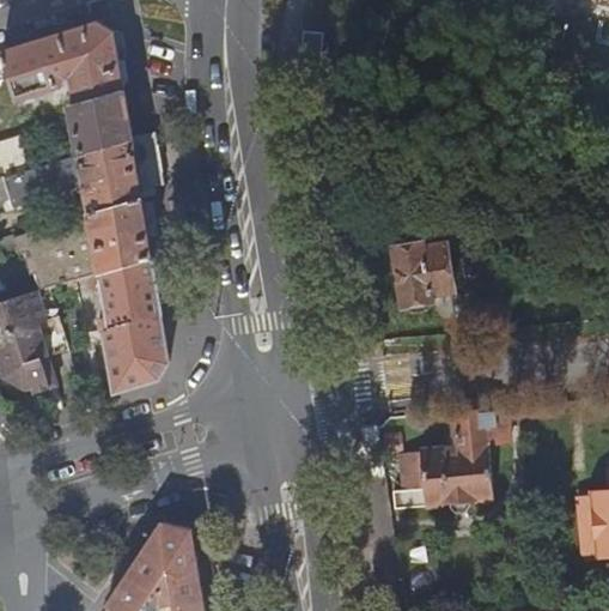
[(96,22),(0,49),(0,62),(13,101),(56,89),(64,78),(68,77),(73,102),(67,103),(77,152),(129,137),(113,30),(96,22)]
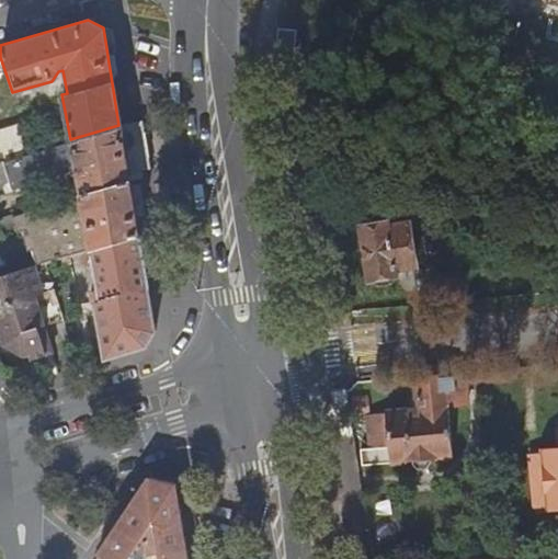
[(140,121),(118,125),(126,171),(147,168),(140,121)]
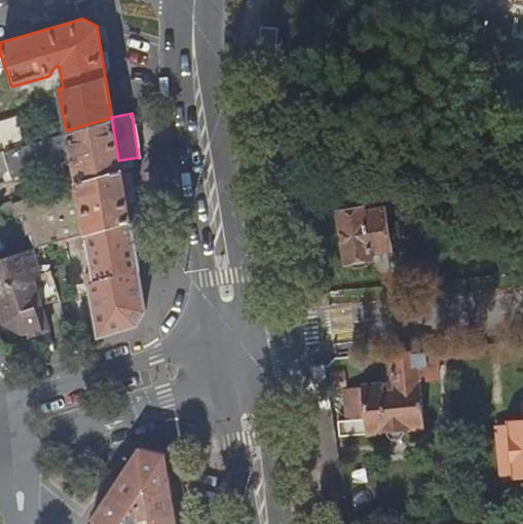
[(22,115),(0,122),(0,151),(2,151),(31,142),(22,115)]
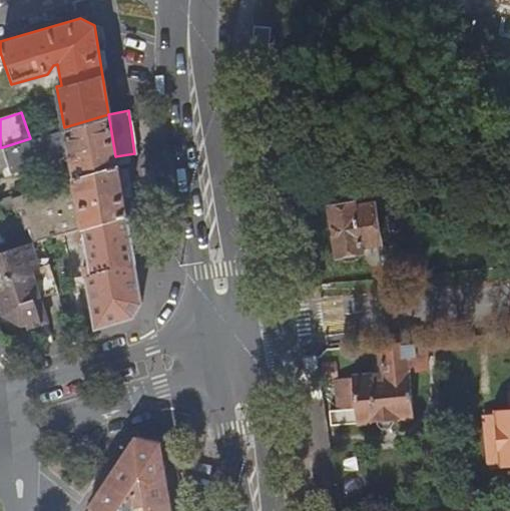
[(115,156),(108,114),(64,127),(30,138),(2,147),(7,164),(9,171),(68,154),(73,177),(117,164),(115,156)]
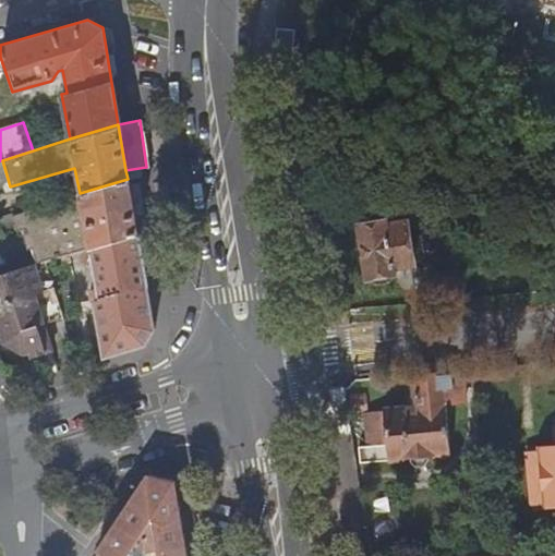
[(80,193),(10,215),(14,232),(17,231),(23,250),(31,249),(35,264),(89,248),(136,234),(128,179),(80,193)]
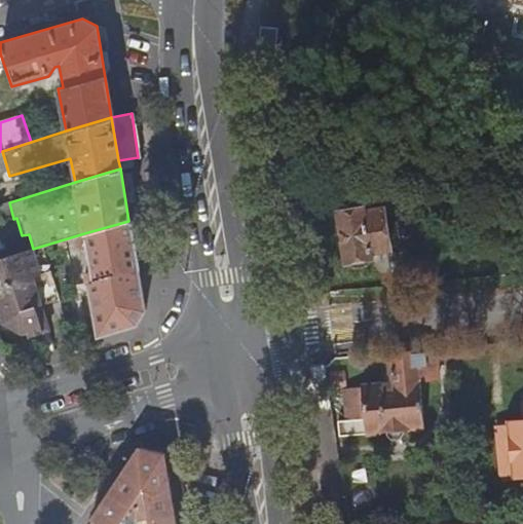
[(405,203),(407,191),(388,189),(386,200),(405,203)]
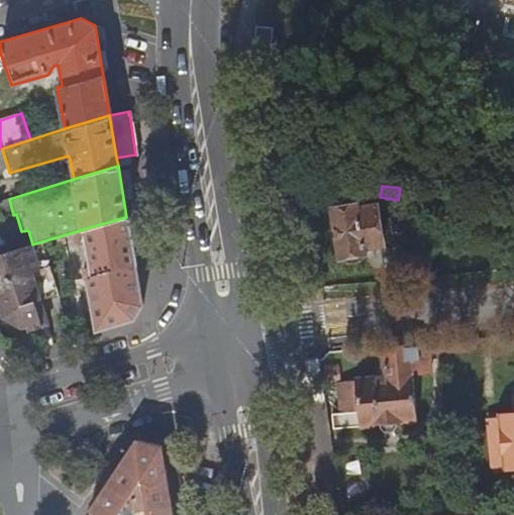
[(381,242),(375,204),(357,207),(356,204),(331,208),(339,259),(346,264),(361,261),(366,252),(365,245),(381,242)]
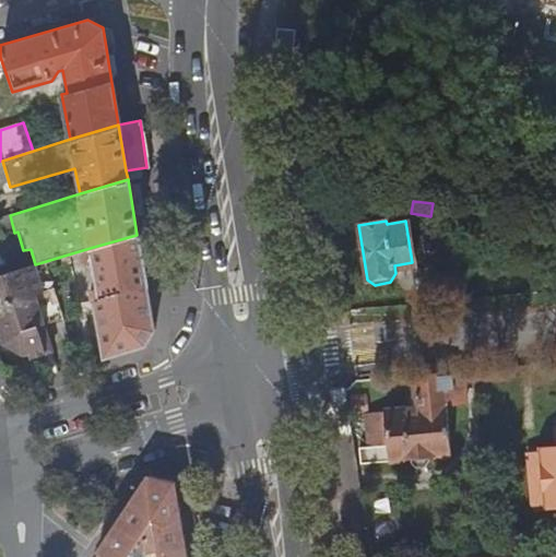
[(137,235),(90,248),(95,286),(87,286),(90,299),(94,299),(103,357),(143,345),(152,329),(137,235)]
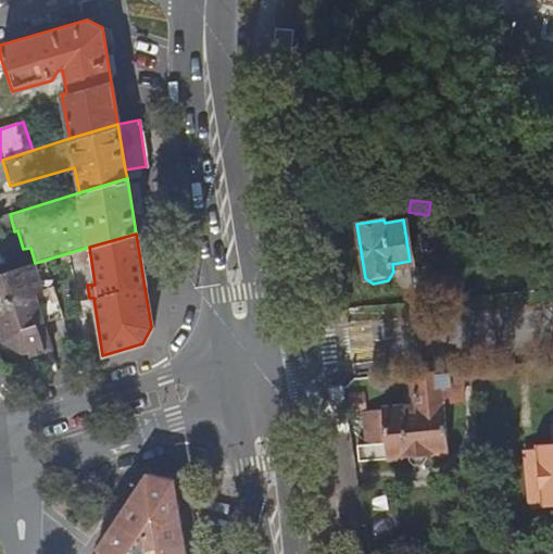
[(24,296),(32,293),(39,292),(29,263),(0,272),(0,342),(20,353),(25,352),(26,355),(40,351),(24,296)]
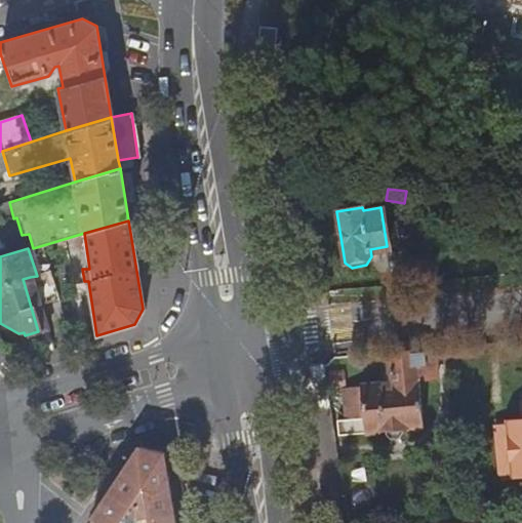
[(30,277),(23,279),(38,331),(45,329),(30,277)]
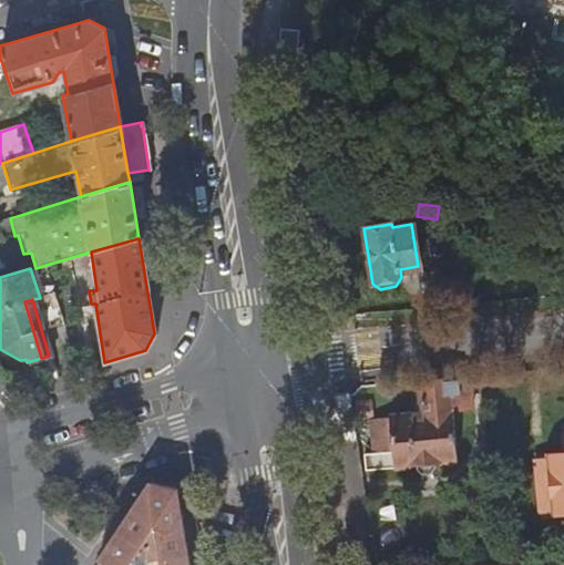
[(39,375),(41,382),(49,379),(44,369),(41,370),(42,373),(39,375)]
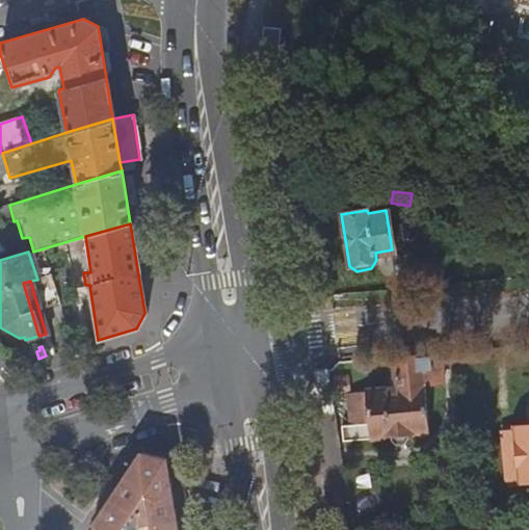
[(442,368),(441,352),(393,356),(396,386),(347,390),(350,423),(368,421),(369,439),(430,433),(424,370),(442,368)]
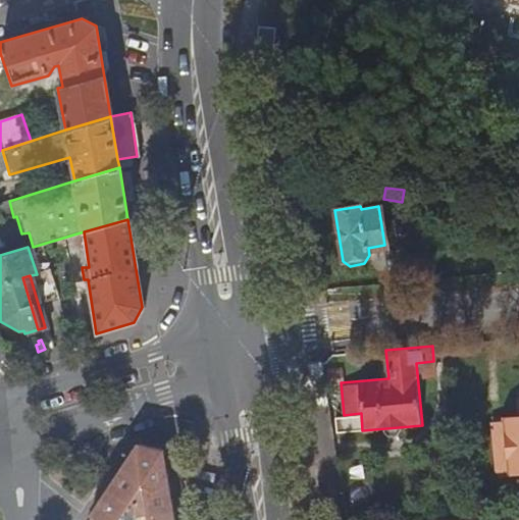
[(320,363),(324,384),(341,382),(340,365),(332,366),(331,355),(319,356),(320,363)]
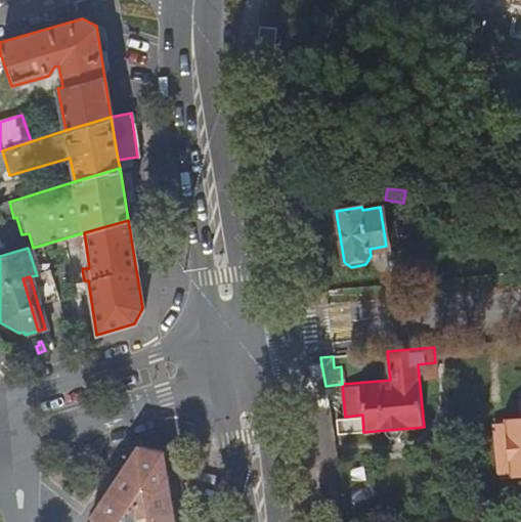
[(329,403),(326,386),(321,364),(313,366),(315,377),(310,378),(308,381),(307,385),(307,388),(310,392),(310,393),(315,394),(317,393),(318,404),(329,403)]
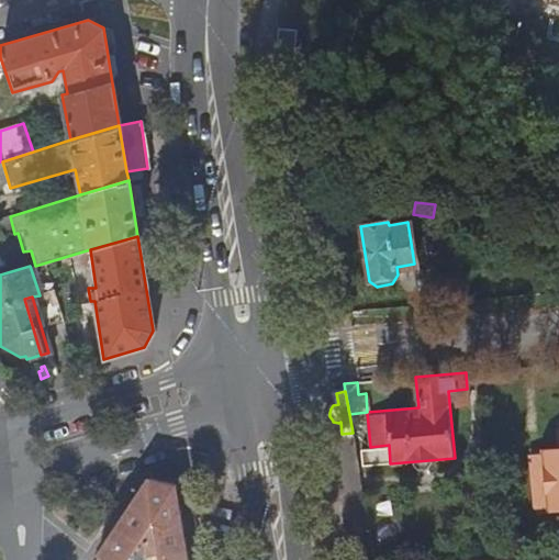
[(541,450),(541,454),(547,508),(548,513),(558,511),(558,430),(557,432),(558,449),(541,450)]
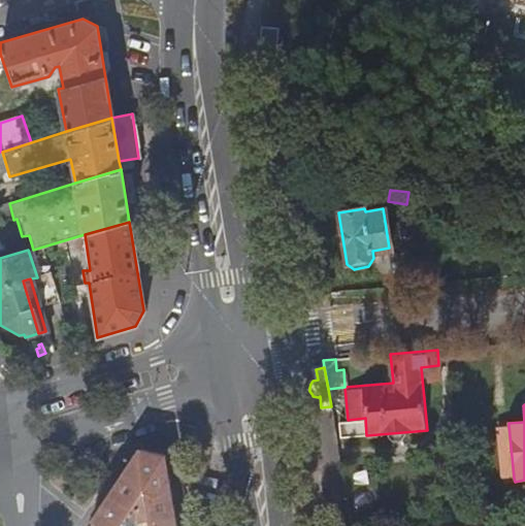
[(503,479),(514,478),(509,426),(498,427),(503,479)]
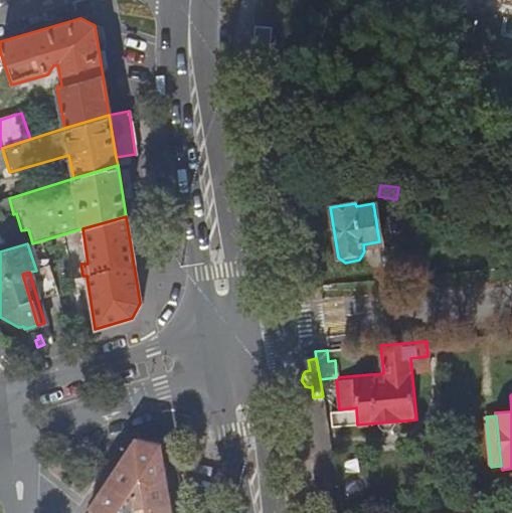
[(137,436),(89,505),(100,512),(116,512),(125,500),(134,505),(142,503),(144,512),(172,512),(163,461),(159,439),(137,436)]
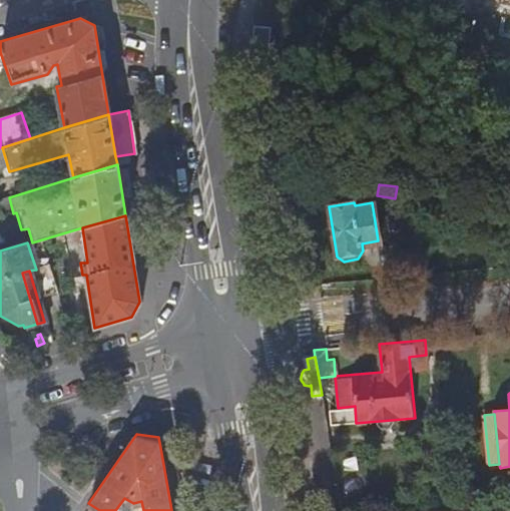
[(187,510),(177,457),(162,459),(171,510),(187,510)]
